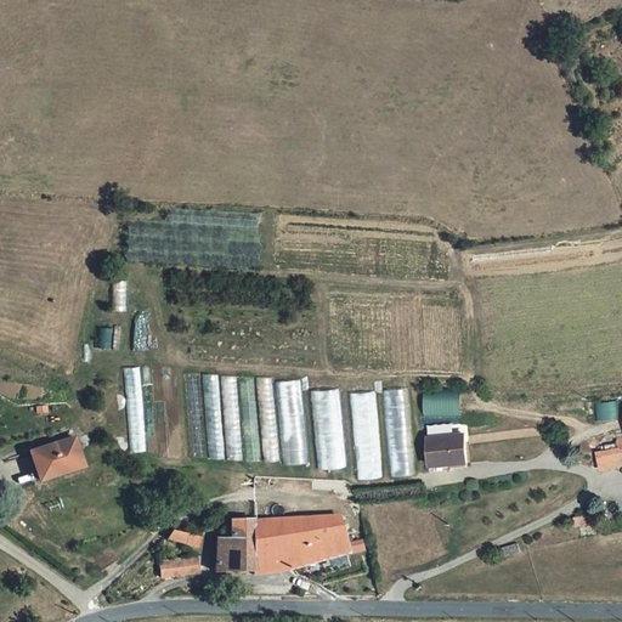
[(179,454),(175,371),(143,372),(148,457),(179,454)]
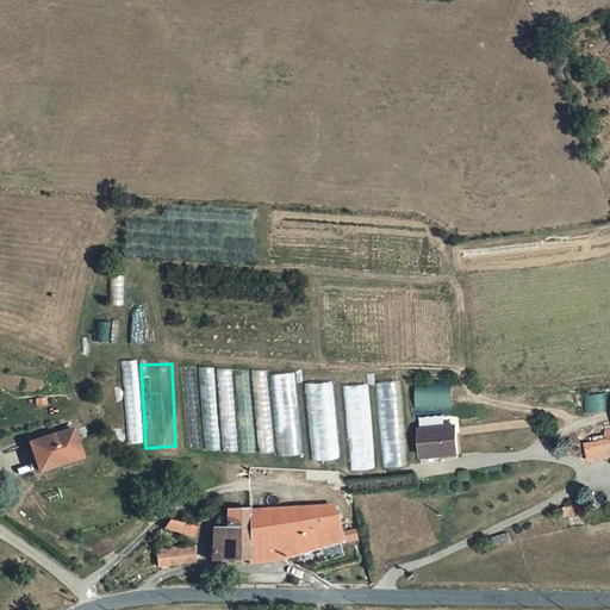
[(297,373),(272,374),(277,456),(302,455),(297,373)]
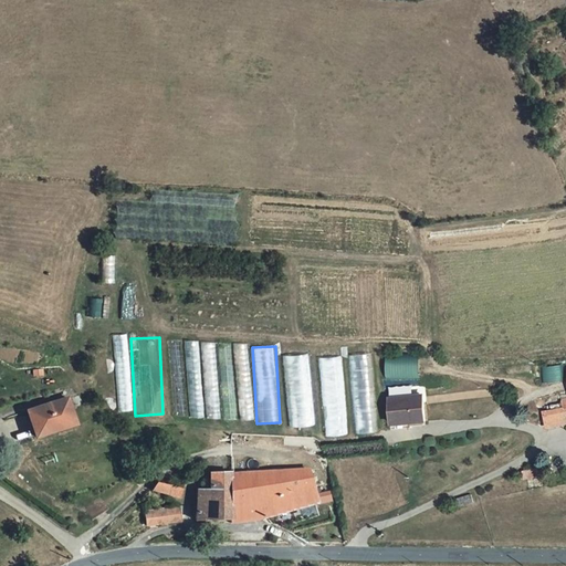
[(379,431),(371,353),(349,355),(357,433),(379,431)]
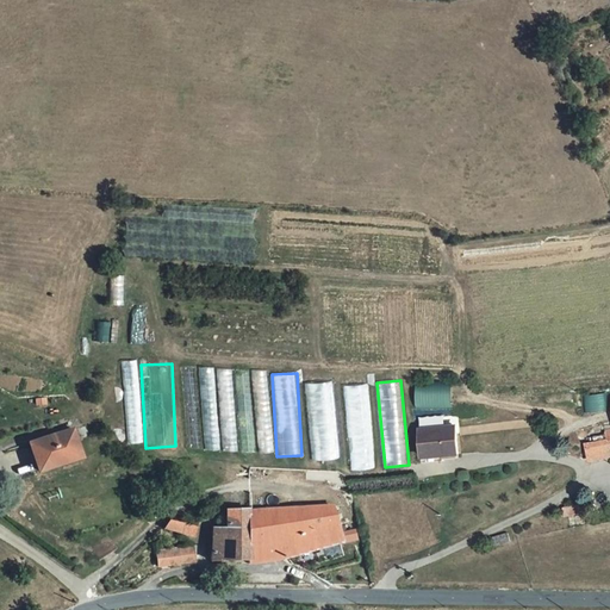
[(338,460),(334,381),(305,384),(310,461),(338,460)]
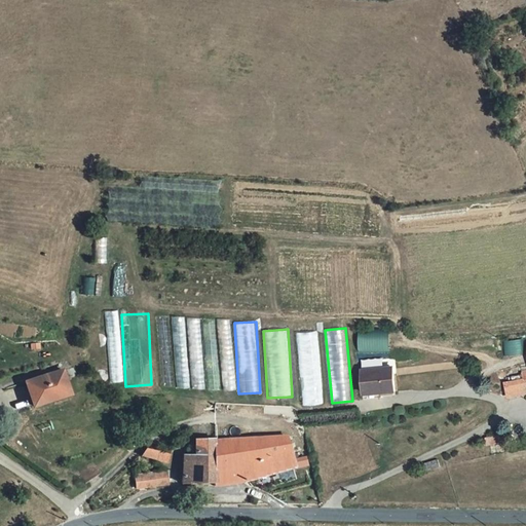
[(359,330),(360,352),(390,350),(389,329),(359,330)]
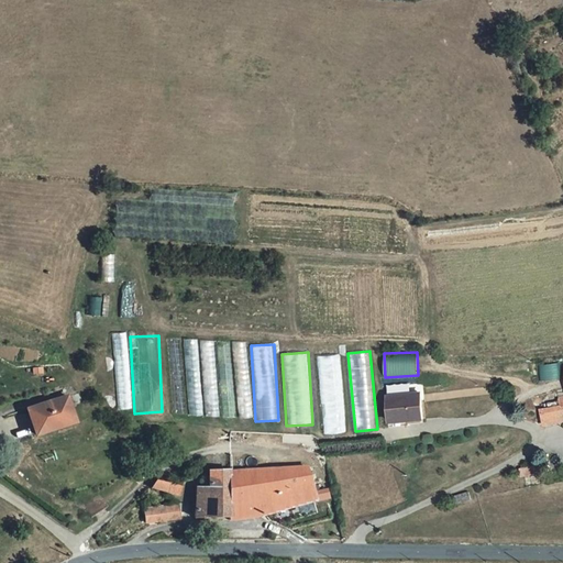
[(319,355),(322,433),(345,432),(341,354),(319,355)]
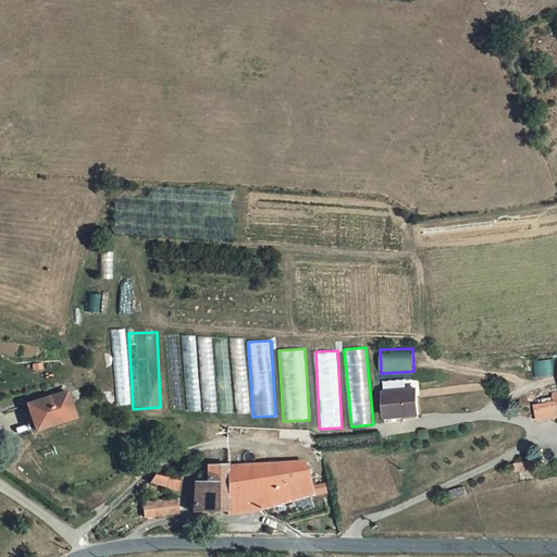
[(131,378),(120,379),(121,406),(132,405),(131,378)]
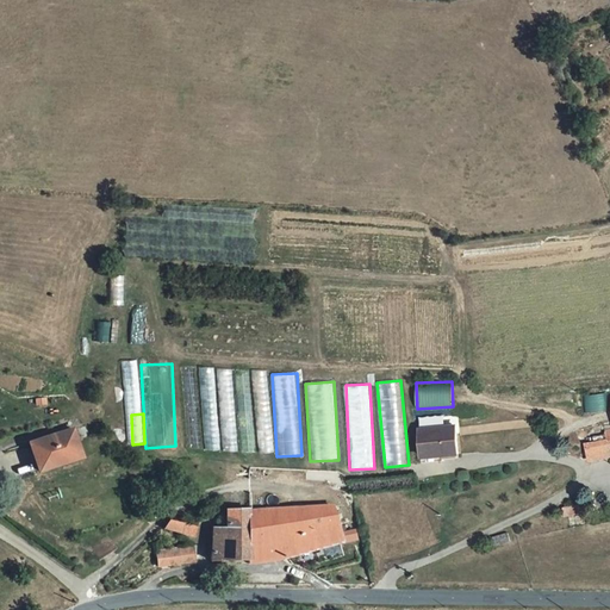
[(32,467),(75,450),(66,424),(22,441),(32,467)]
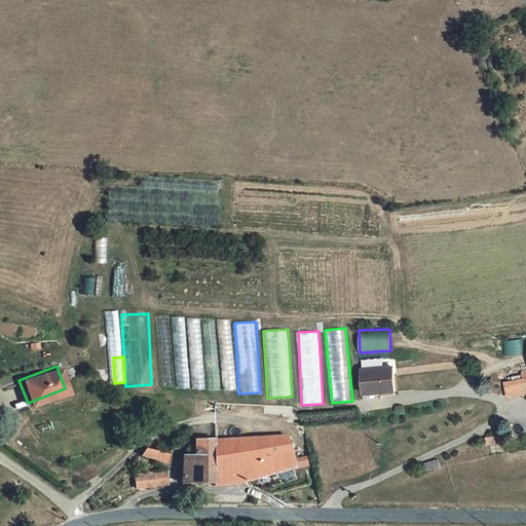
[(355,395),(388,391),(386,367),(354,369),(355,395)]
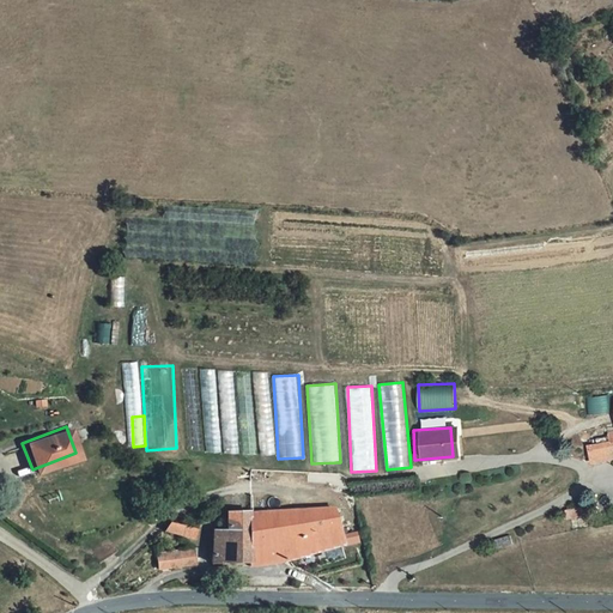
[(612,439),(606,441),(586,443),(587,457),(612,453),(612,439)]
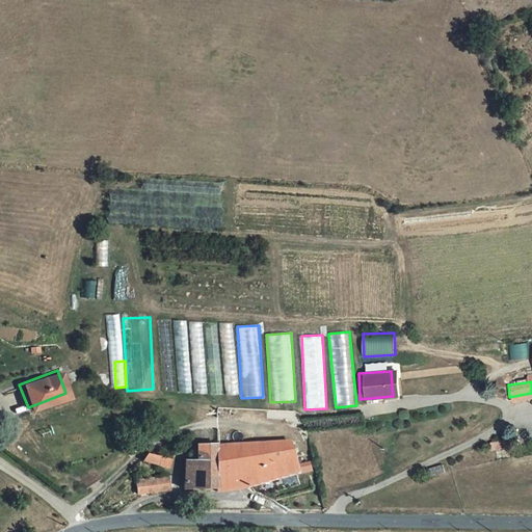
[(285,474),(308,463),(306,454),(289,461),(283,441),(191,446),(190,459),(180,459),(179,490),(212,489),(213,494),(241,489),(261,484),(285,474)]
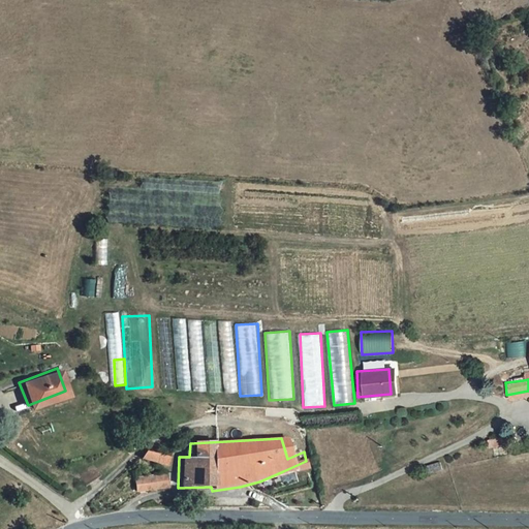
[(153,454),(141,448),(137,459),(150,464),(153,454)]
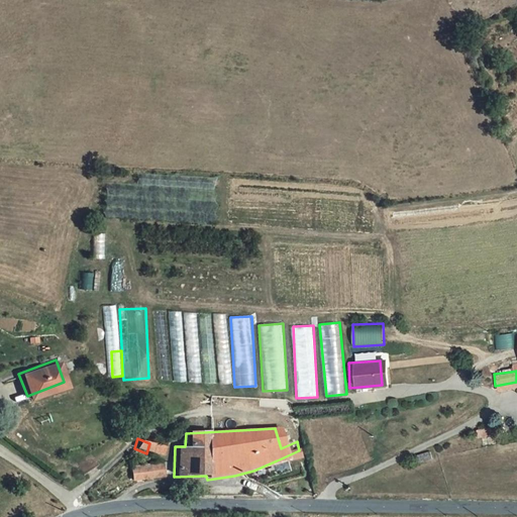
[(156,463),(121,466),(122,478),(156,476),(156,463)]
